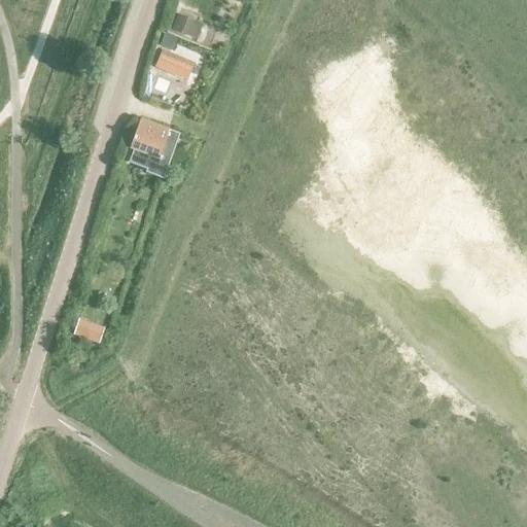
[(201,24),(176,14),(169,30),(195,40),(201,24)]
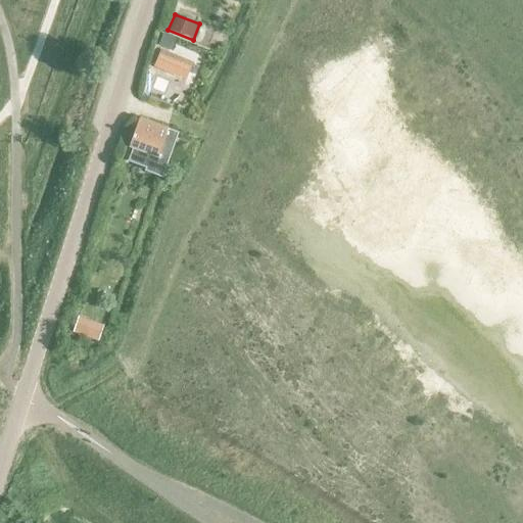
[(175,39),(161,34),(157,44),(171,49),(175,39)]
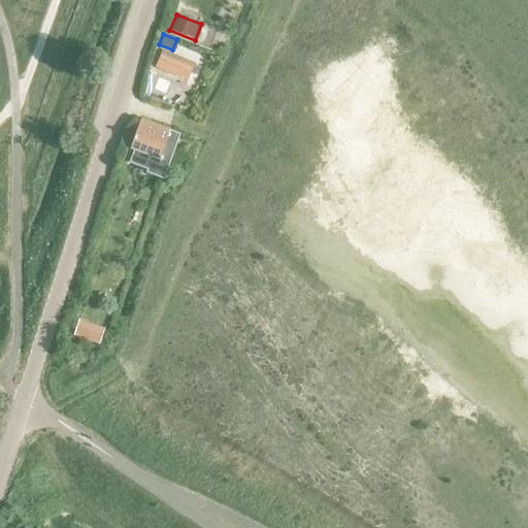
[(162,51),(155,67),(186,80),(193,64),(162,51)]
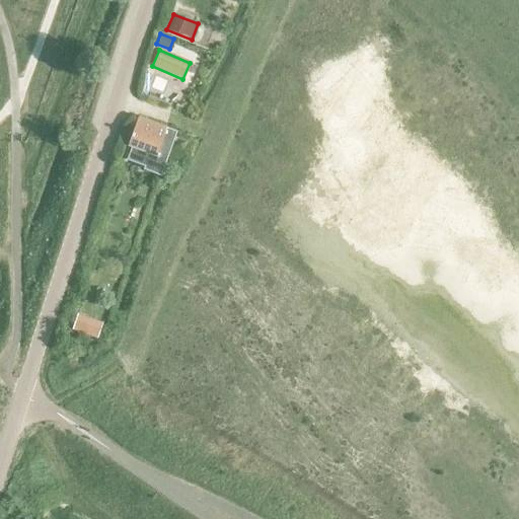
[(153,78),(148,91),(156,94),(160,85),(162,80),(153,77),(153,78)]
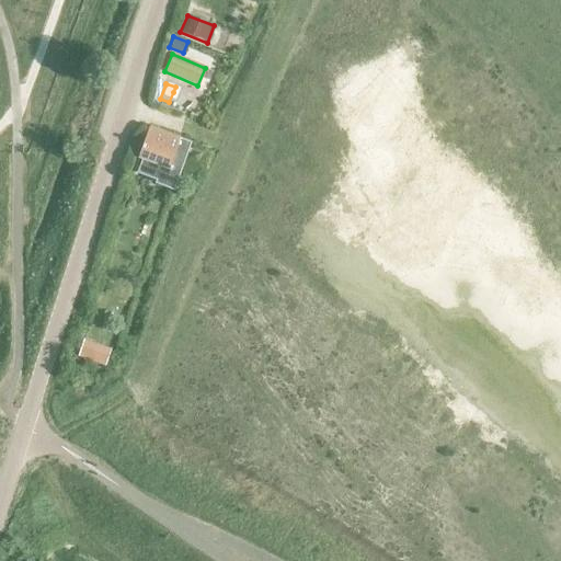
[(139,159),(134,173),(153,181),(152,184),(171,192),(173,187),(190,142),(147,127),(136,158),(139,159)]
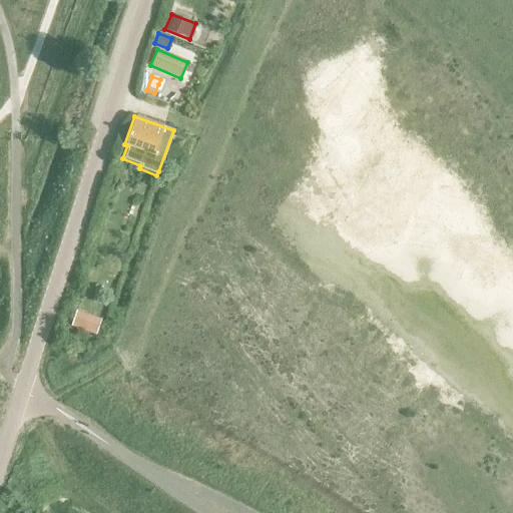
[(76,311),(71,327),(95,334),(100,318),(76,311)]
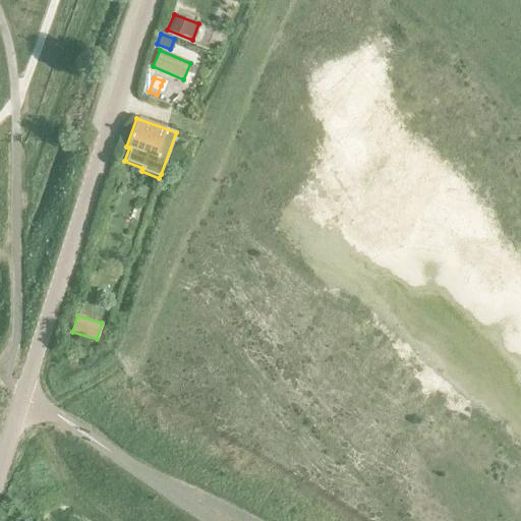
All buildings are outlined.
